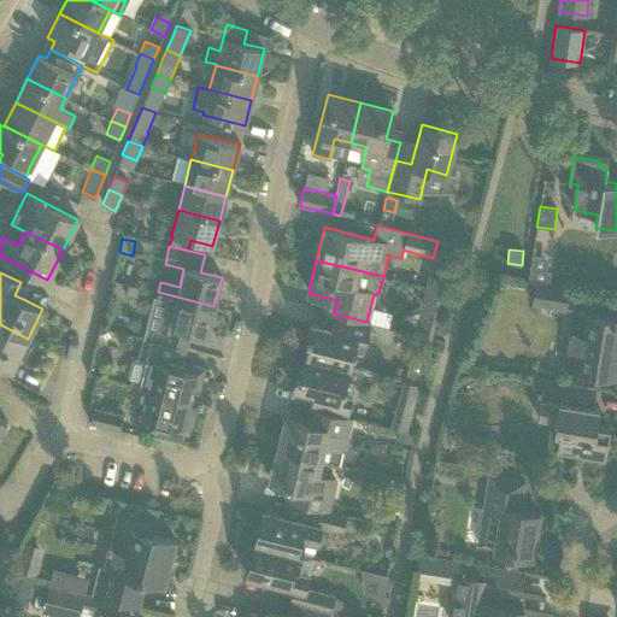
[(570,286),(535,280),(530,305),(565,311),(570,286)]
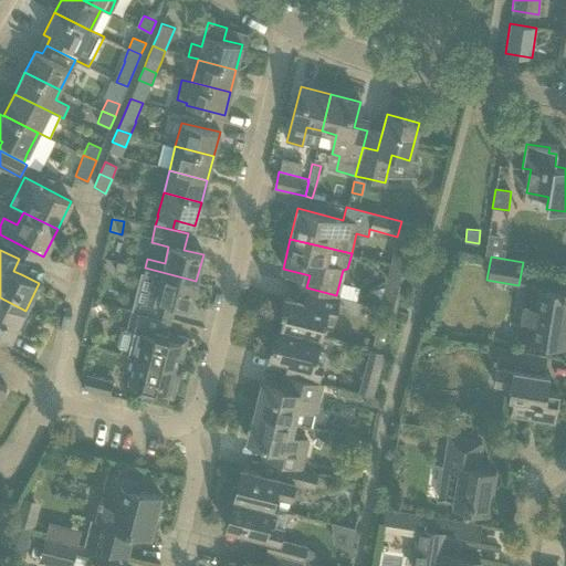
[(196,281),(145,268),(128,263),(126,272),(150,279),(145,303),(139,302),(137,312),(170,321),(175,304),(189,307),(196,281)]
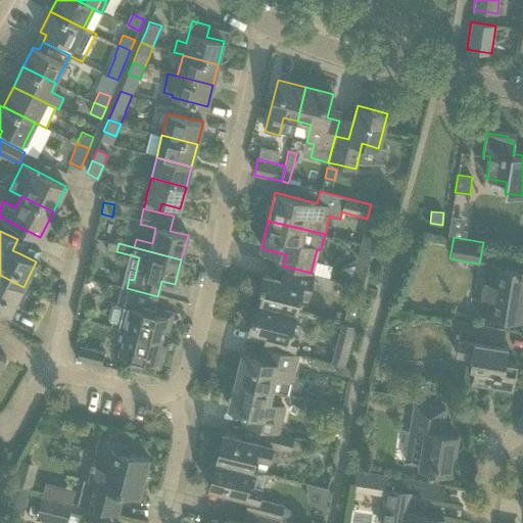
[(522,269),(487,264),(479,312),(522,318),(522,269)]
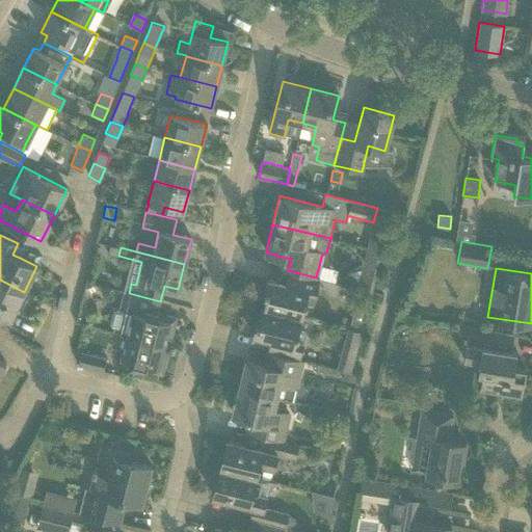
[(316,277),(288,270),(285,283),(267,278),(264,292),(267,293),(264,308),(300,316),(308,290),(315,292),(319,280),(316,278),(316,277)]
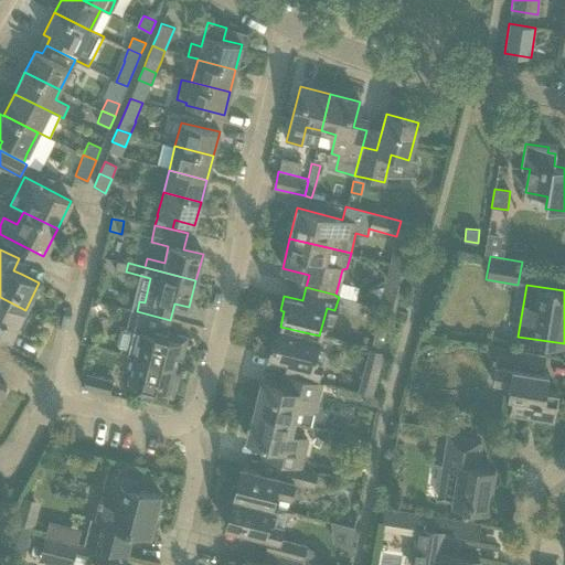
[(0,332),(11,338),(25,310),(0,297),(0,332)]
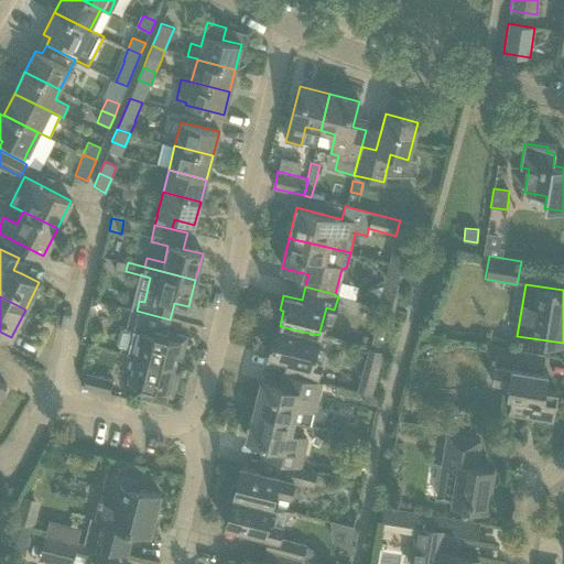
[(170,320),(137,311),(131,308),(126,328),(125,327),(120,331),(116,344),(119,347),(121,348),(120,351),(134,355),(174,365),(176,356),(182,357),(186,336),(155,328),(158,317),(170,321),(170,320)]
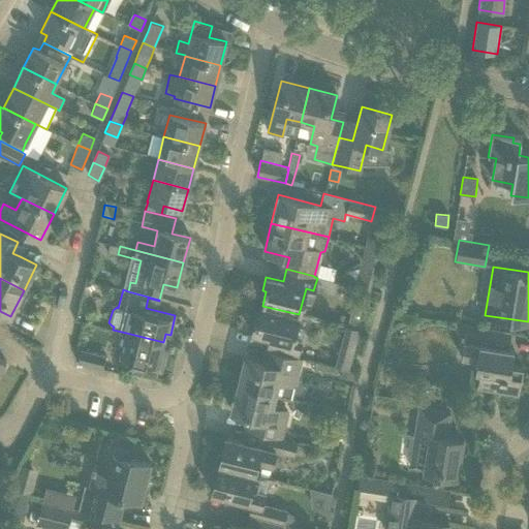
[(353,304),(347,328),(359,330),(365,307),(353,304)]
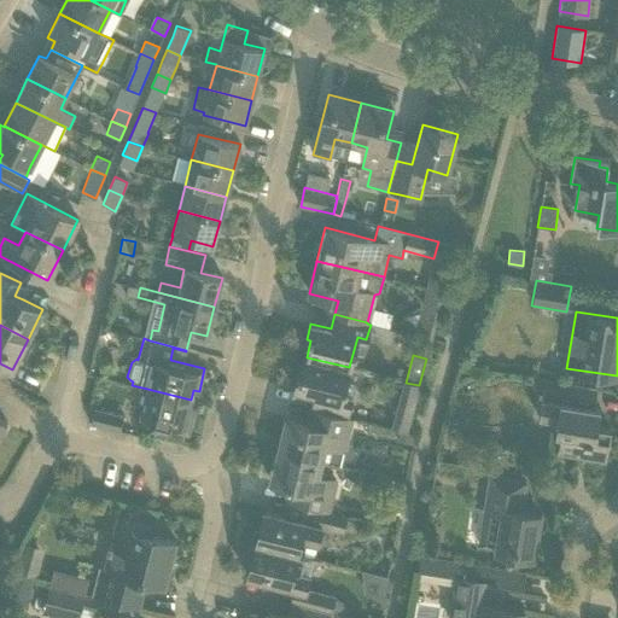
[(298,373),(293,390),(314,395),(312,408),(312,409),(319,412),(348,419),(351,403),(355,388),(345,385),(349,367),(307,357),(303,374),(298,373)]
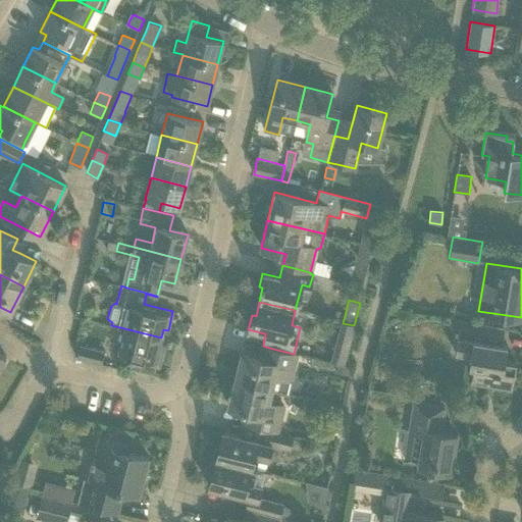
[(461,321),(456,353),(475,356),(471,383),(511,389),(516,362),(505,360),(507,345),(503,344),(505,328),(461,321)]
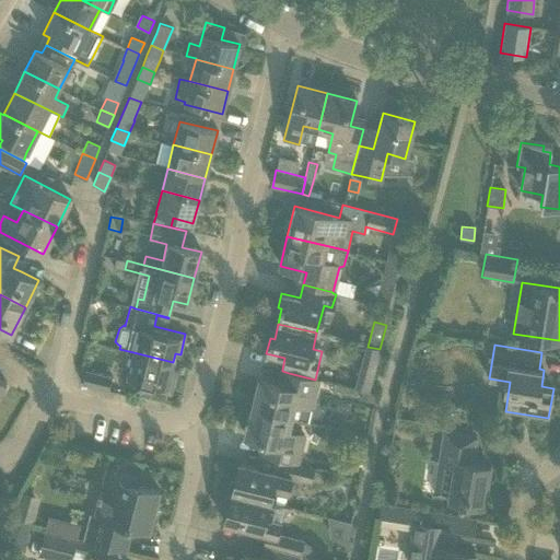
[(381,350),(380,349),(368,347),(365,346),(354,389),(356,389),(360,391),(370,393),(381,350)]
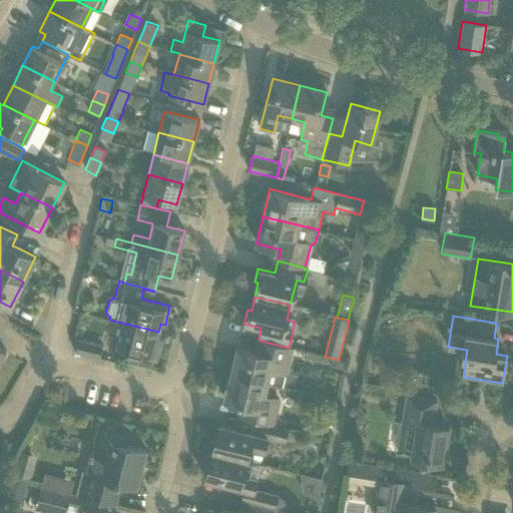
[(122,323),(116,346),(129,349),(128,353),(156,361),(160,342),(156,341),(158,332),(122,323)]
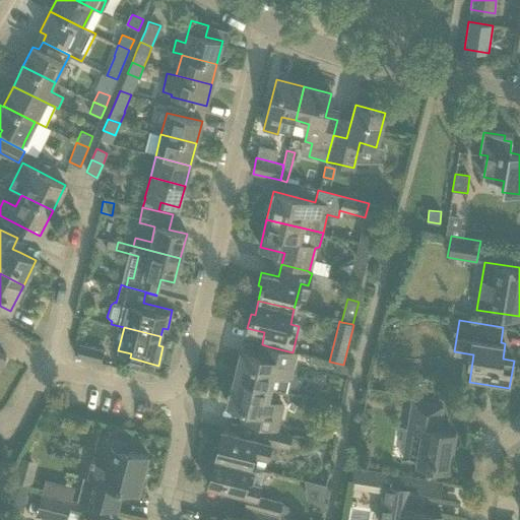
[(242,351),(235,378),(269,387),(285,391),(288,379),(289,379),(296,353),(293,352),(268,346),(265,358),(242,351)]
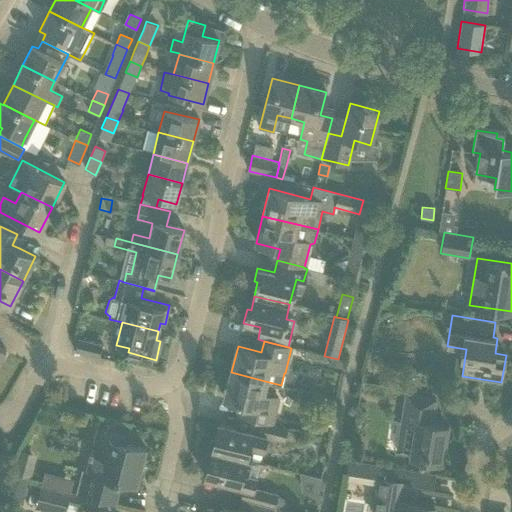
[(343,360),(338,359),(329,357),(327,365),(342,368),(343,360)]
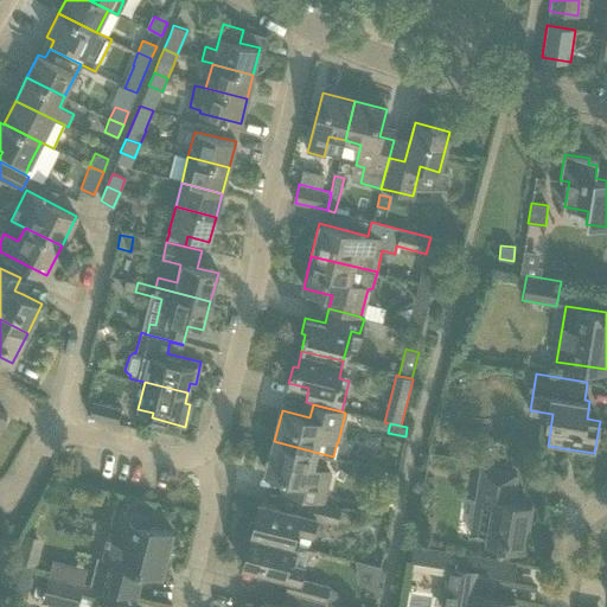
[(314,452),(274,441),(266,472),(294,479),(291,494),(308,499),(321,503),(328,473),(311,468),(314,452)]
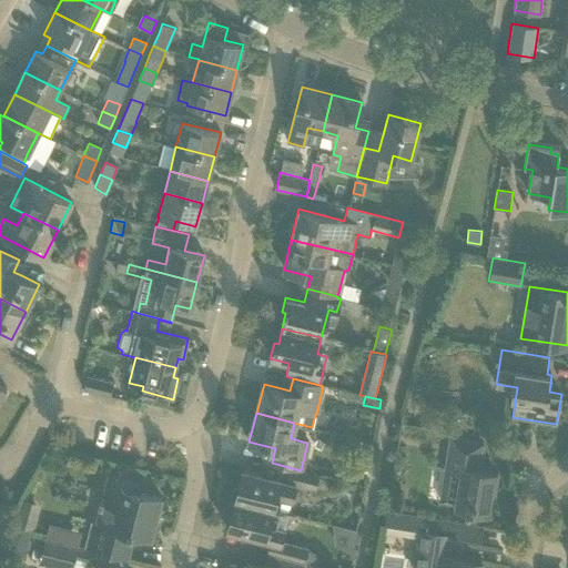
[(484,444),(450,438),(440,501),(455,505),(455,509),(490,515),(497,473),(479,469),(484,444)]
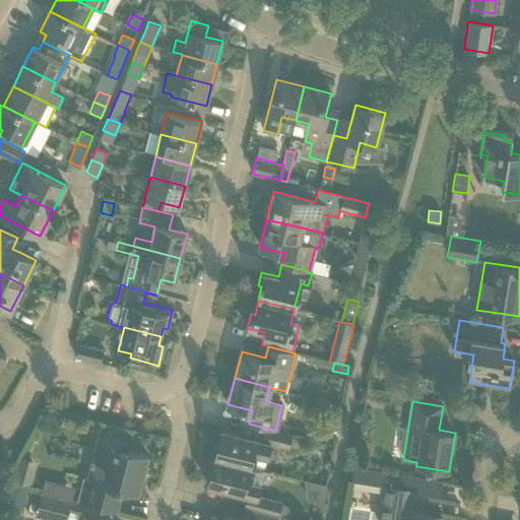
[(338,418),(340,405),(325,403),(323,416),(338,418)]
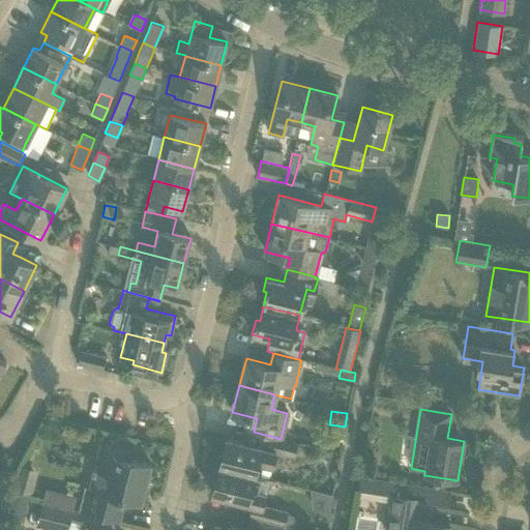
[(331,429),(329,439),(341,442),(343,431),(331,429)]
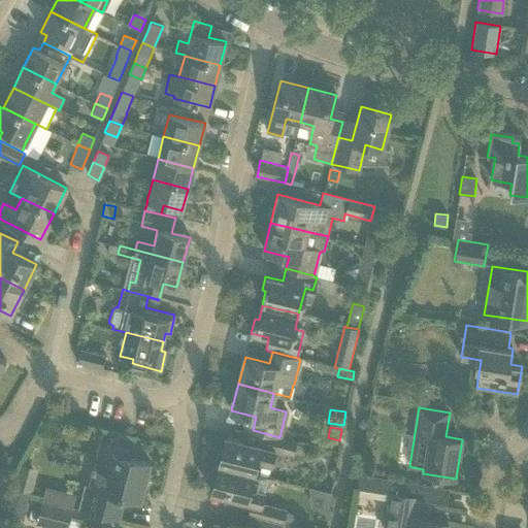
[(225,436),(218,464),(267,476),(273,451),(293,455),(296,441),(279,437),(268,434),(265,447),(225,436)]
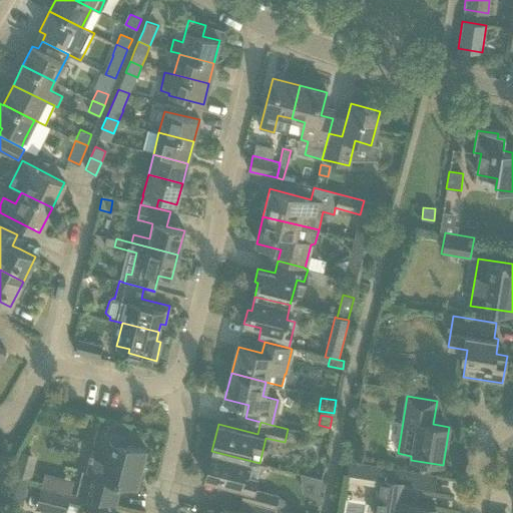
[(82,471),(77,494),(116,504),(121,483),(137,486),(146,449),(126,445),(128,437),(97,429),(86,472),(82,471)]
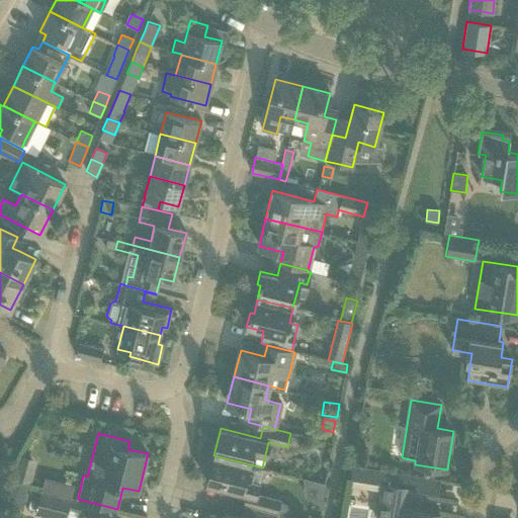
[(262,467),(213,455),(207,484),(247,493),(244,505),(276,513),(279,500),(256,494),(259,482),(267,468),(262,467)]
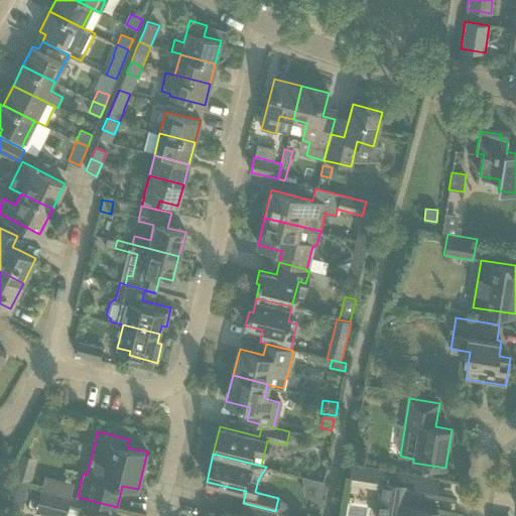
[(439,478),(419,475),(351,465),(349,478),(382,482),(377,515),(437,515),(438,510),(406,505),(409,487),(413,487),(413,488),(437,492),(439,478)]
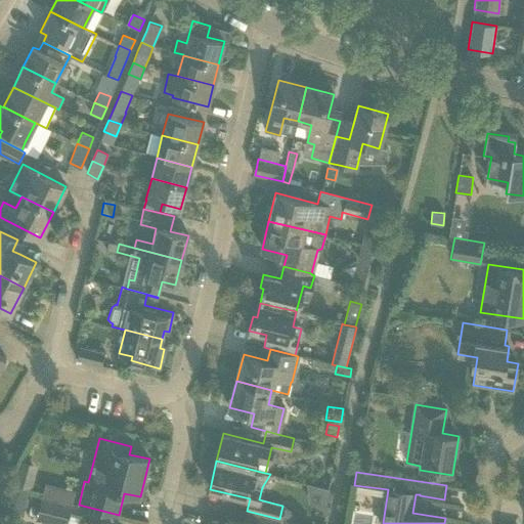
[(38,508),(38,509),(69,517),(70,515),(72,505),(41,496),(38,508)]
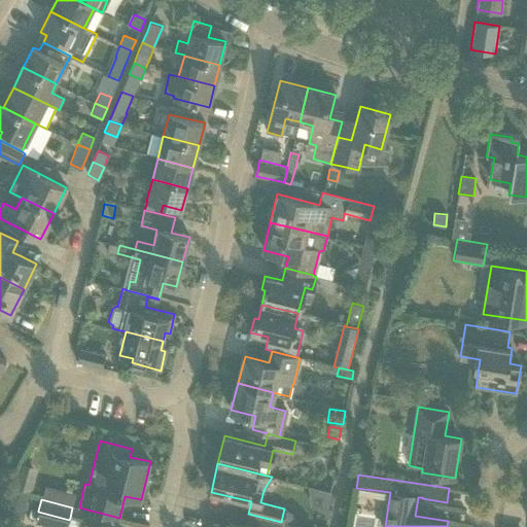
[(230,522),(227,526),(279,526),(281,522),(248,514),(245,526),(230,522)]
